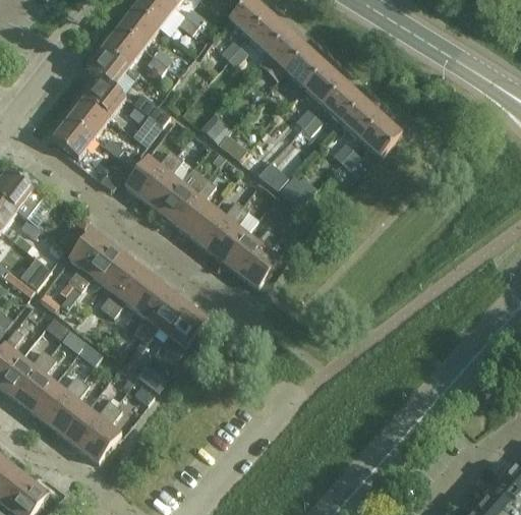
[(176,9),(165,0),(140,0),(134,8),(161,29),(176,9)]
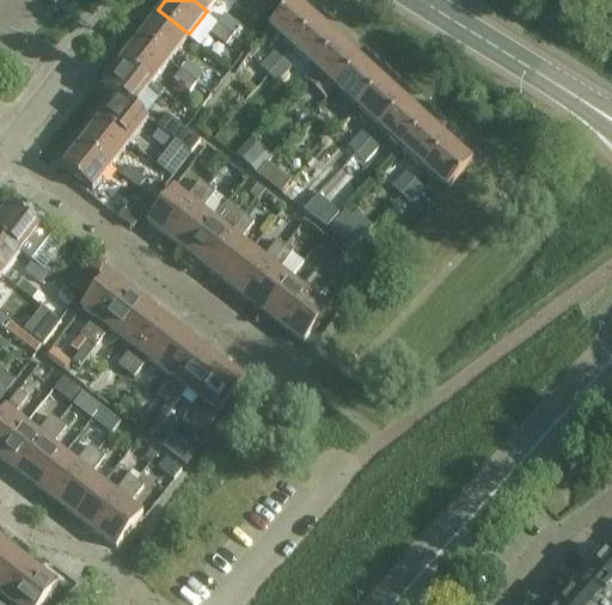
[(194,0),(207,11),(215,0),(194,0)]
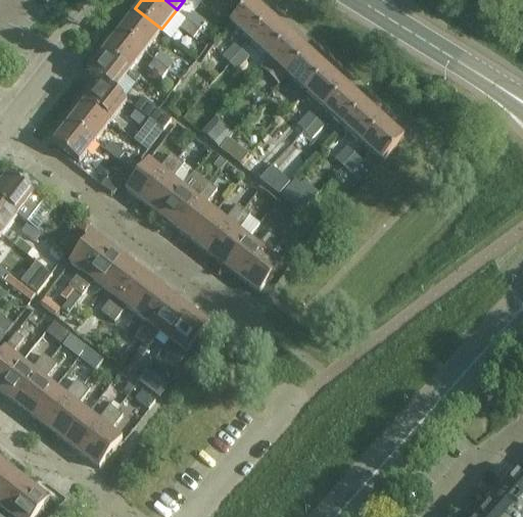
[(247,0),(229,20),(248,38),(268,16),(271,13),(255,0),(247,0)]
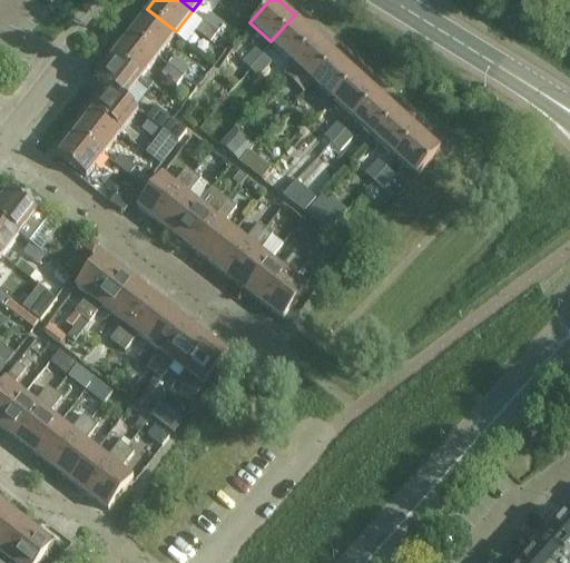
[(202,17),(217,29),(224,20),(208,8),(202,17)]
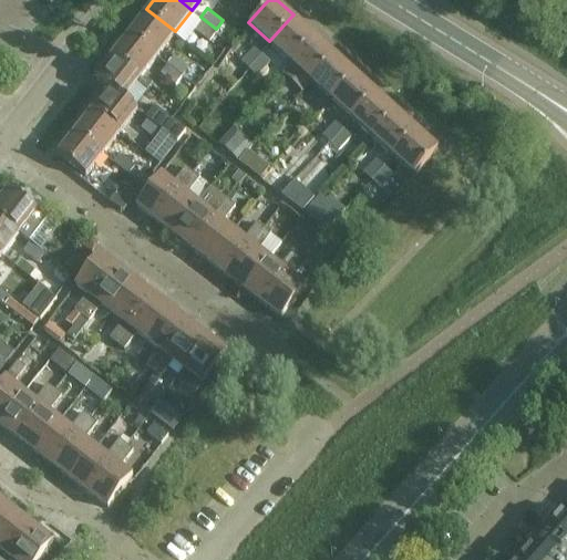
[(130,31),(157,53),(175,31),(146,9),(130,31)]
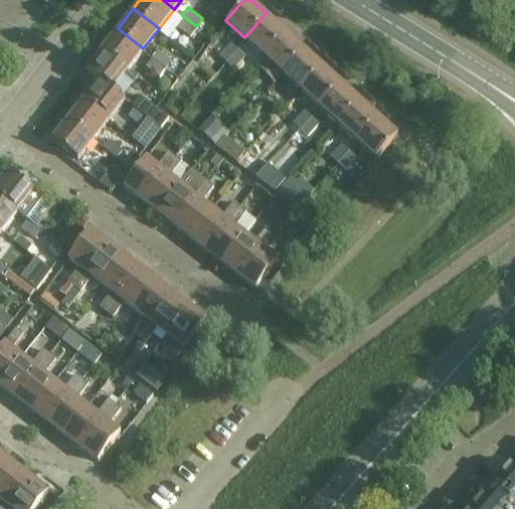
[(267,13),(264,16),(244,37),(264,54),(286,30),(267,13)]
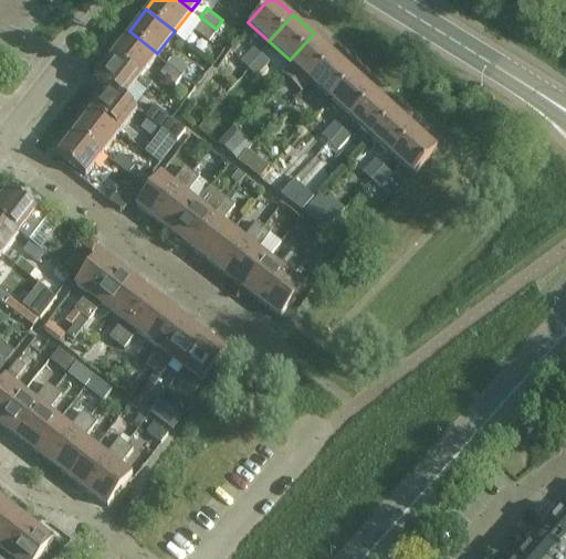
[(216,29),(200,17),(194,25),(209,38),(216,29)]
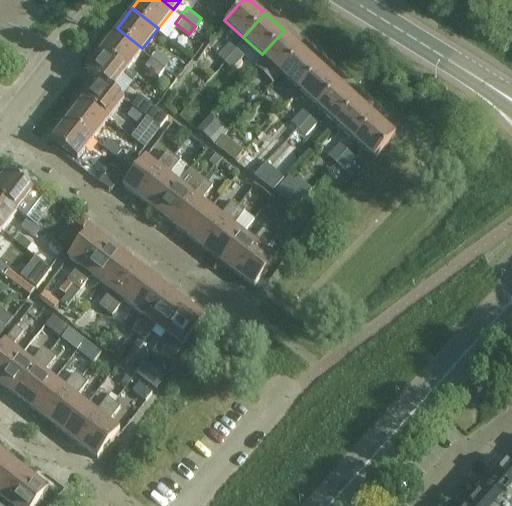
[(142,48),(117,28),(101,48),(127,68),(142,48)]
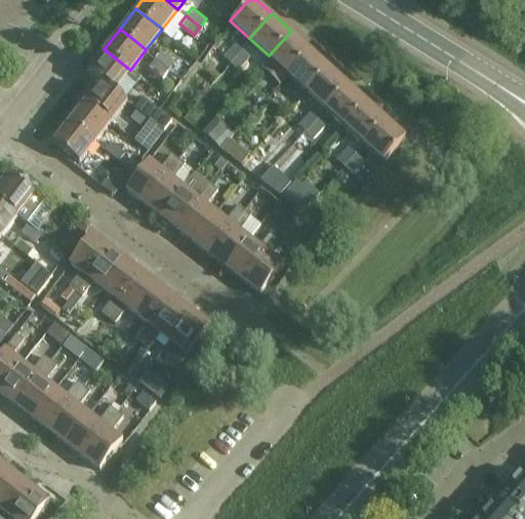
[(287,73),(307,51),(310,48),(291,31),(269,55),(287,73)]
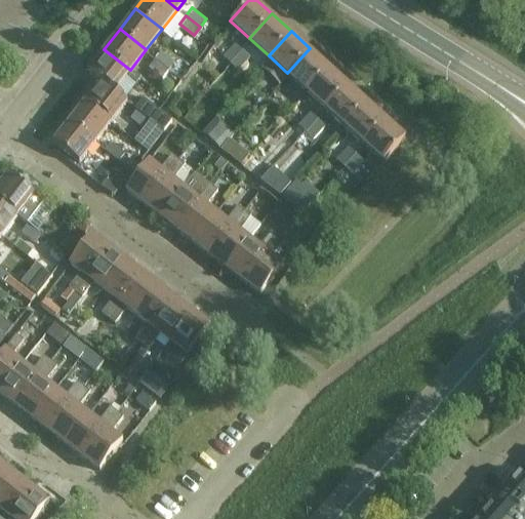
[(230,60),(242,47),(234,40),(223,53),(224,53),(218,60),(225,66),(230,60)]
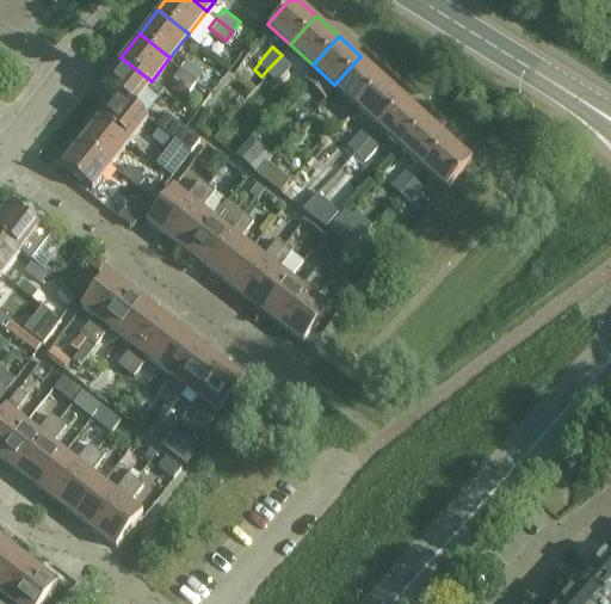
[(267,69),(277,78),(290,62),(282,55),(267,69)]
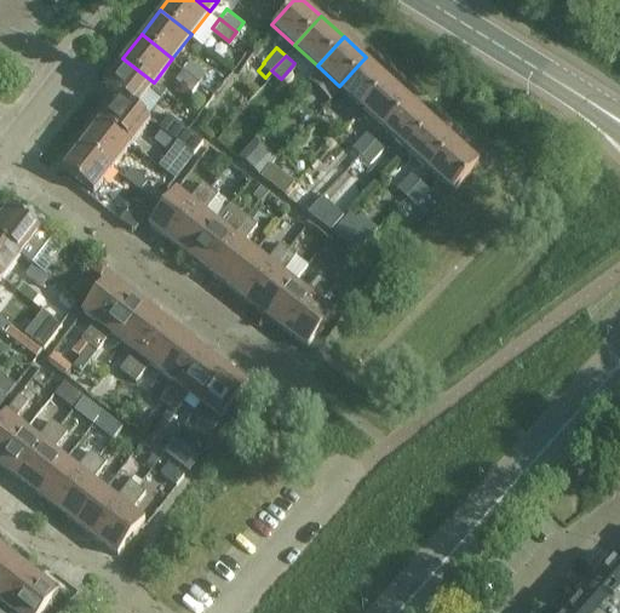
[(212,90),(219,80),(190,57),(183,67),(199,79),(212,90)]
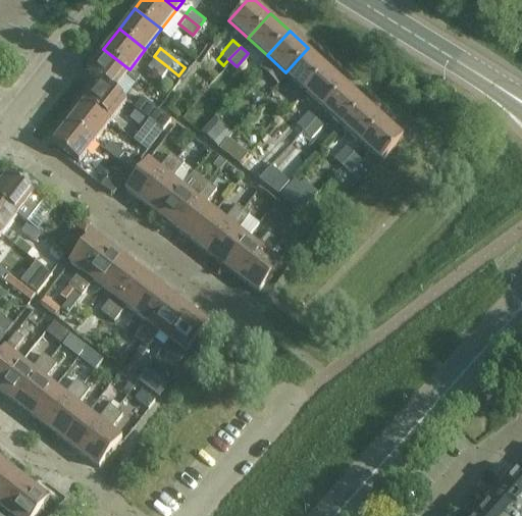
[(308,48),(305,51),(285,72),(304,90),(326,65),(308,48)]
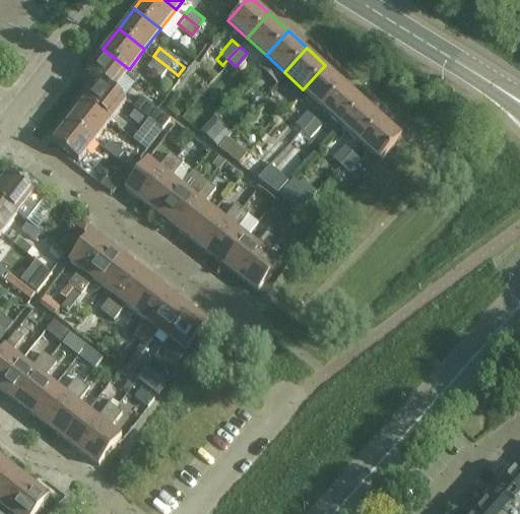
[(86,69),(98,77),(100,79),(101,78),(112,87),(113,87),(114,88),(129,69),(103,49),(86,69)]
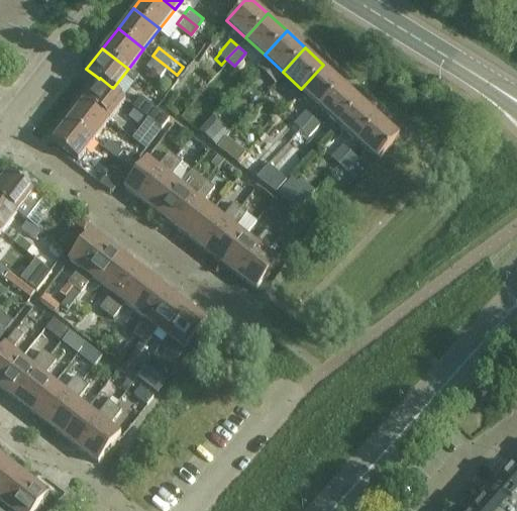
[(193,66),(201,71),(210,58),(203,53),(193,66)]
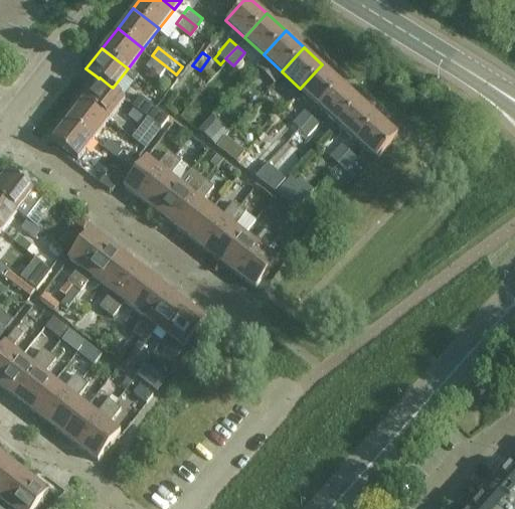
[(165,65),(152,55),(146,63),(159,73),(165,65)]
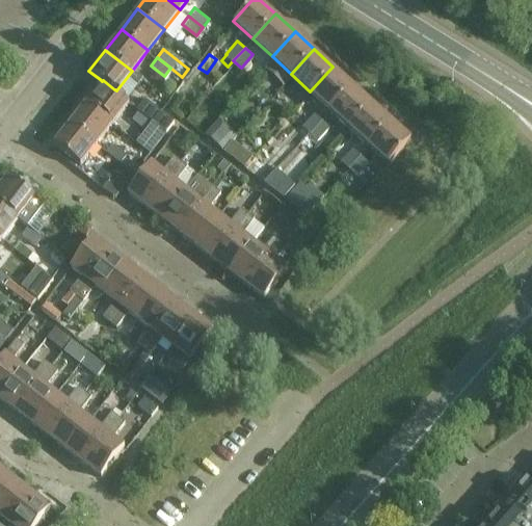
[(333,67),(310,91),(329,109),(352,84),(333,67)]
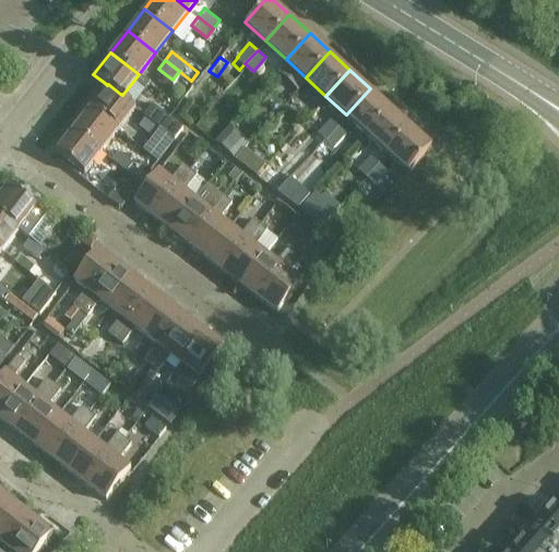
[(206,74),(191,96),(199,102),(214,81),(206,74)]
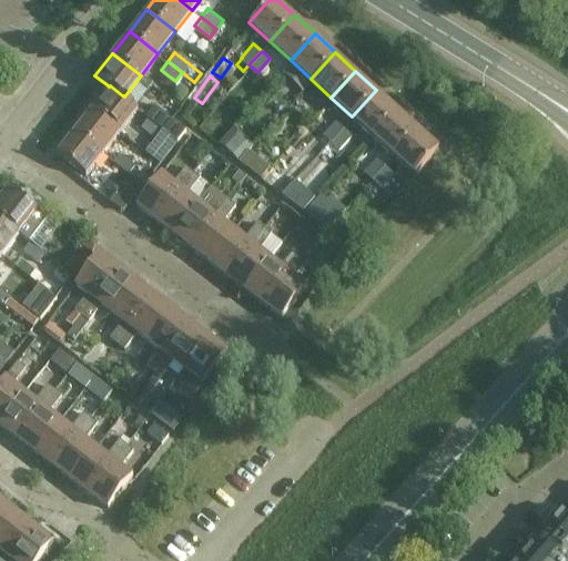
[(122,95),(110,85),(109,87),(92,108),(121,130),(139,106),(124,97),(123,95),(122,95)]
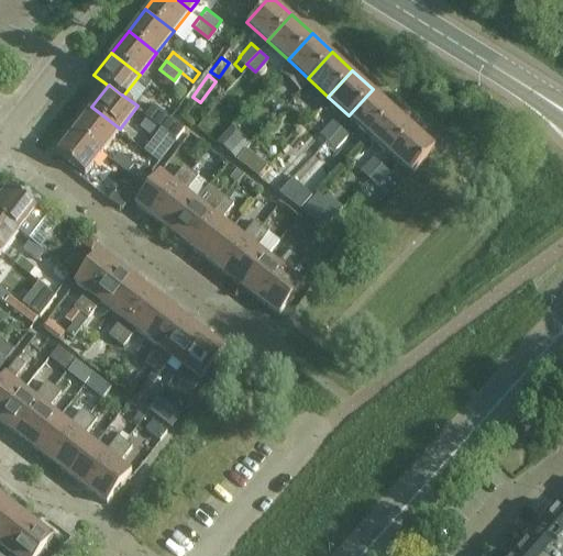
[(373,89),(349,115),(368,134),(393,107),(373,89)]
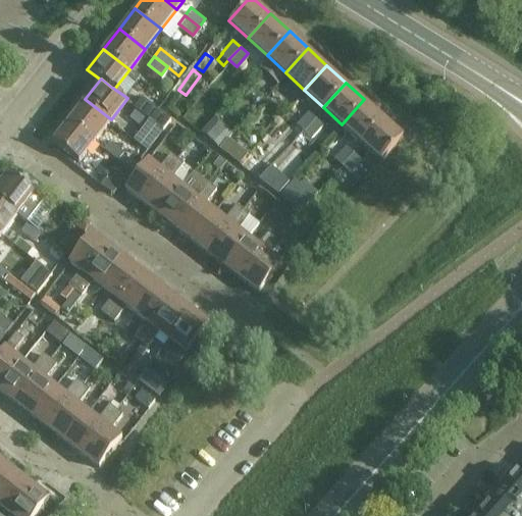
[(111,119),(85,99),(69,118),(96,139),(111,119)]
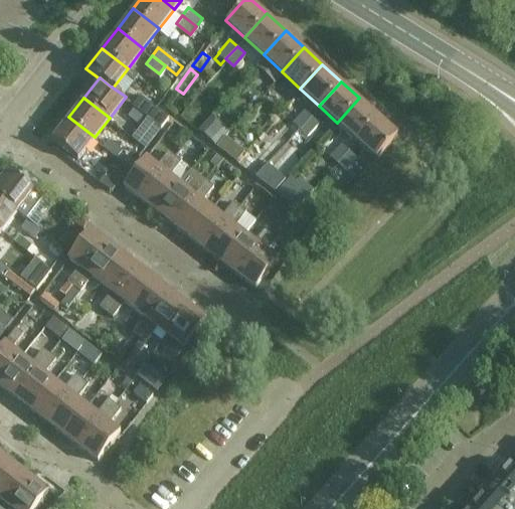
[(359,98),(337,123),(356,139),(378,115),(359,98)]
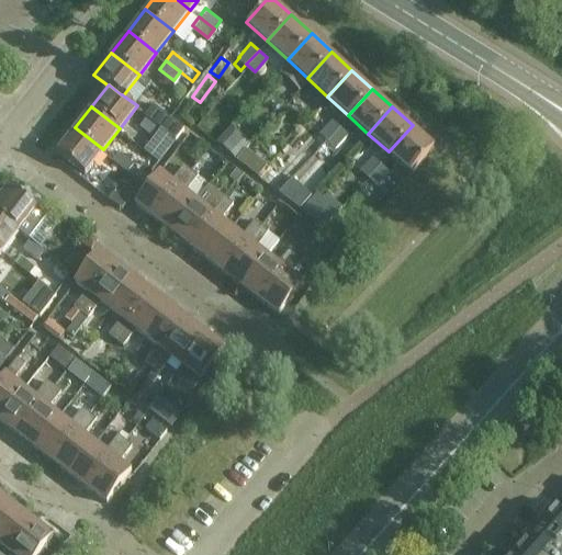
[(161,125),(146,113),(139,123),(154,135),(161,125)]
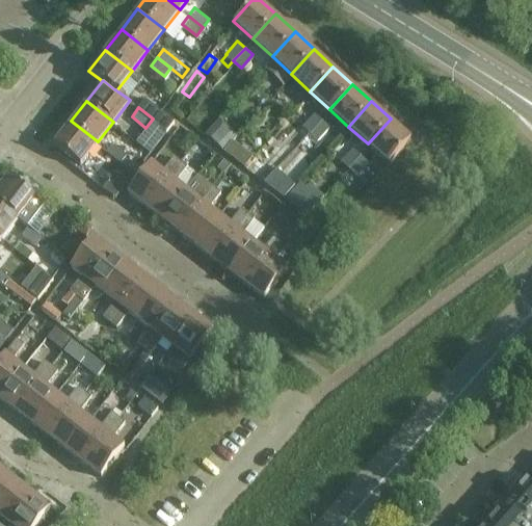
[(164,128),(166,129),(174,119),(160,108),(158,110),(157,112),(153,119),(164,128)]
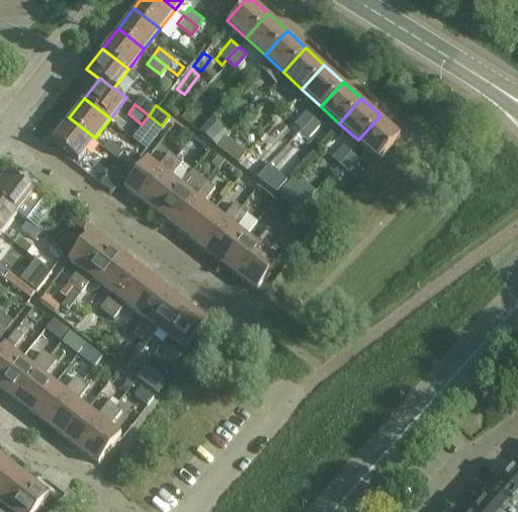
[(306,107),(294,120),(301,126),(314,114),(306,107)]
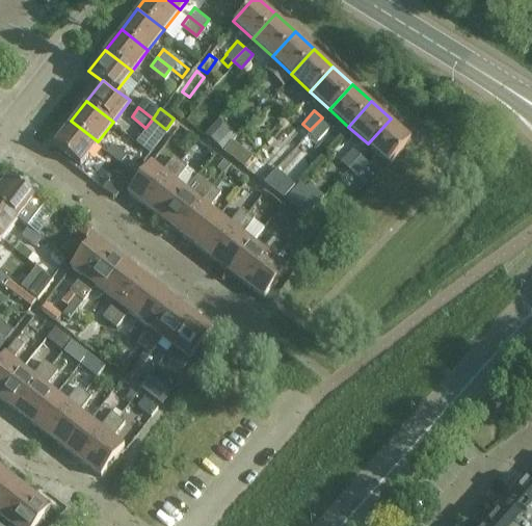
[(322,117),(310,130),(317,137),(329,124),(322,117)]
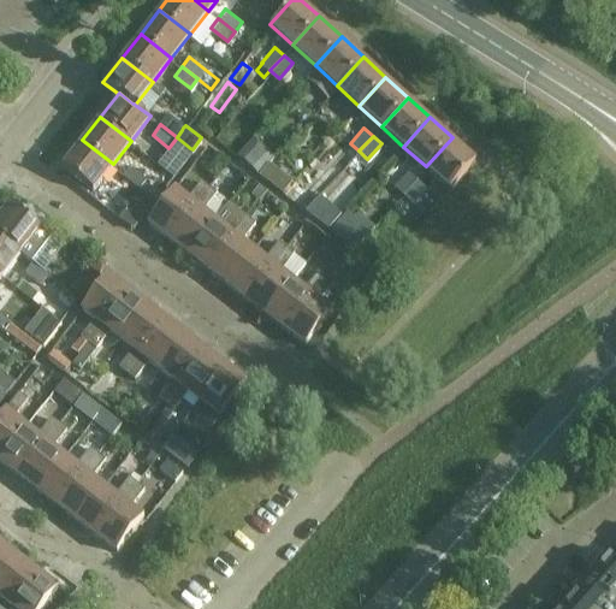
[(452,137),(426,166),(449,188),(475,159),(452,137)]
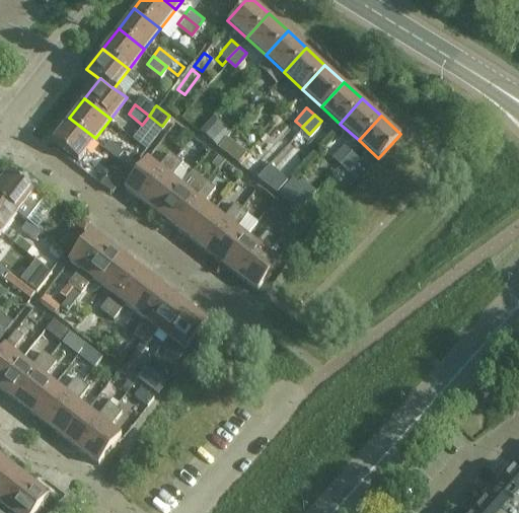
[(95,138),(69,118),(53,139),(79,159),(95,138)]
